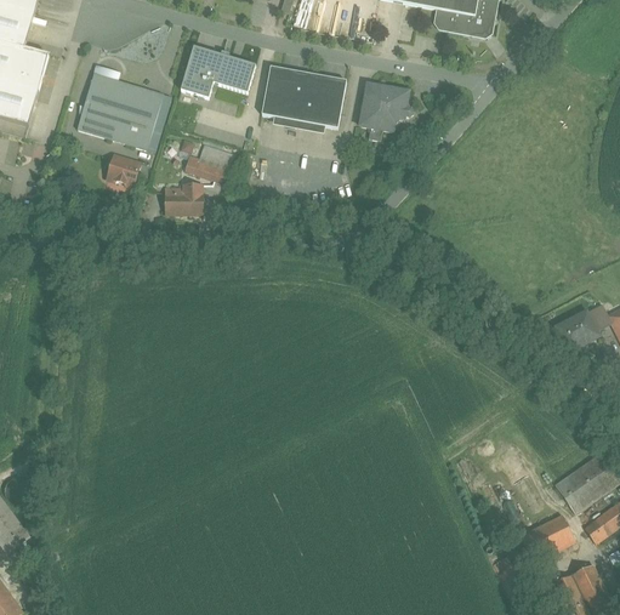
[(0,114),(29,124),(39,87),(49,52),(26,46),(38,0),(0,0),(0,114)]
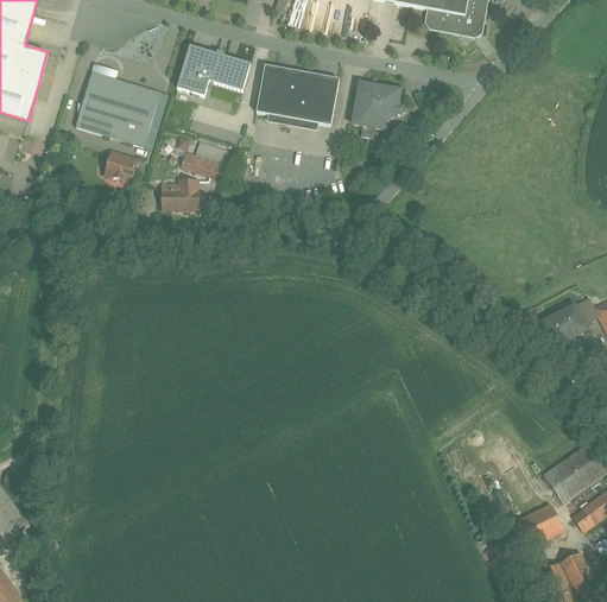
[(277,0),(274,7),(283,10),(285,0),(277,0)]
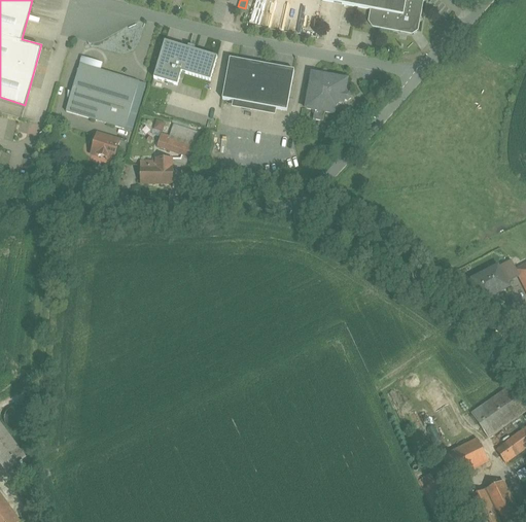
[(344,0),(371,5),(369,16),(373,22),(400,27),(400,25),(408,26),(408,28),(412,29),(416,26),(417,22),(415,22),(416,13),(419,14),(421,0),(344,0)]
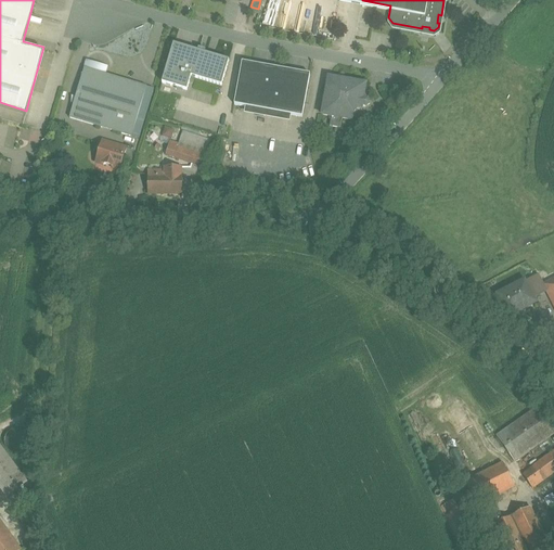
[(228,55),(172,40),(160,80),(185,87),(190,72),(220,80),(228,55)]
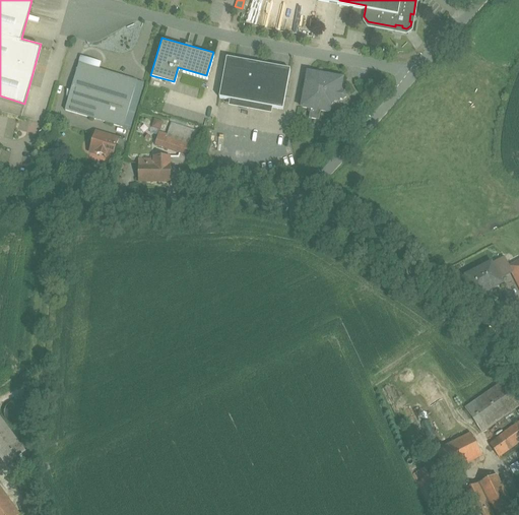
[(98,65),(100,59),(80,54),(79,59),(78,59),(72,82),(130,101),(137,77),(98,65)]
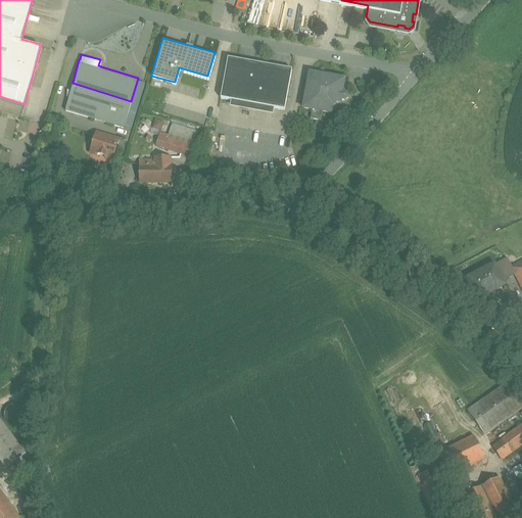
[(291,65),(228,54),(221,94),(284,106),(291,65)]
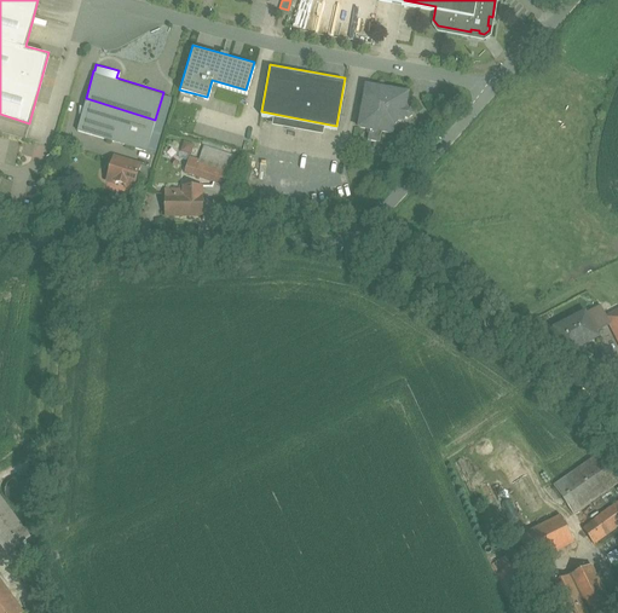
[(383,85),(382,87),(375,86),(367,92),(365,98),(363,98),(361,100),(359,107),(361,110),(358,123),(369,125),(368,136),(380,138),(381,127),(392,129),(394,116),(402,117),(403,113),(408,114),(413,110),(409,107),(404,105),(405,99),(404,98),(405,88),(396,86),(393,84),(387,82),(383,85)]
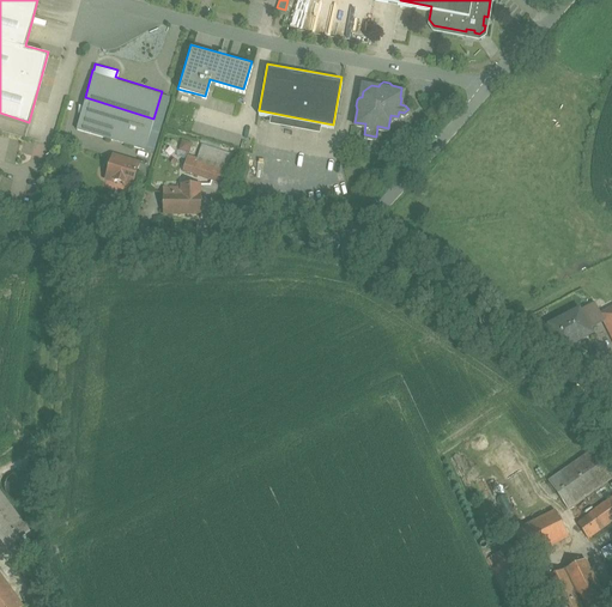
[(153,119),(85,97),(77,125),(145,146),(153,119)]
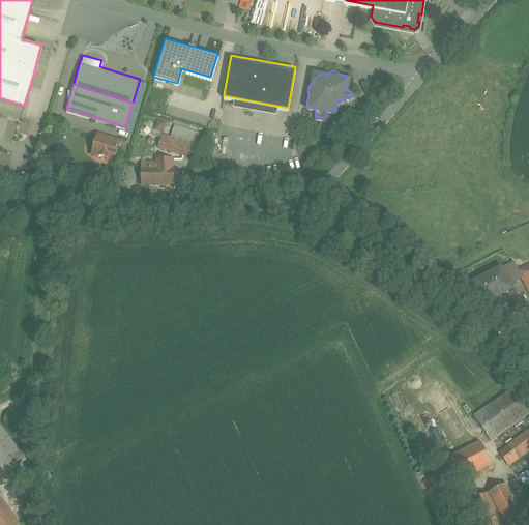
[(149,129),(158,134),(164,119),(155,116),(149,129)]
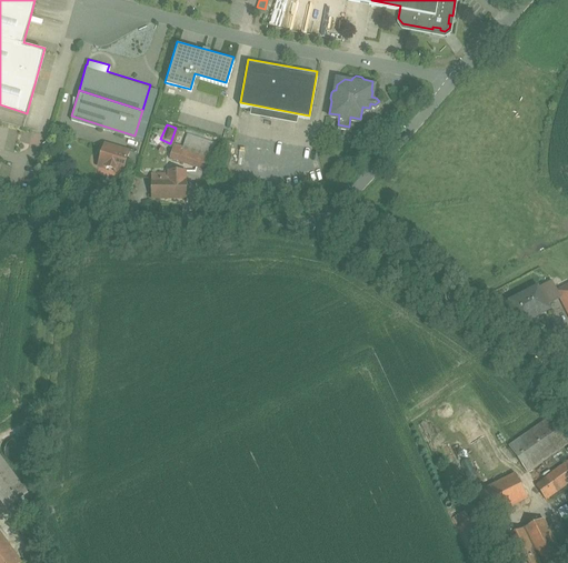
[(212,140),(186,131),(182,143),(173,141),(169,154),(205,166),(212,140)]
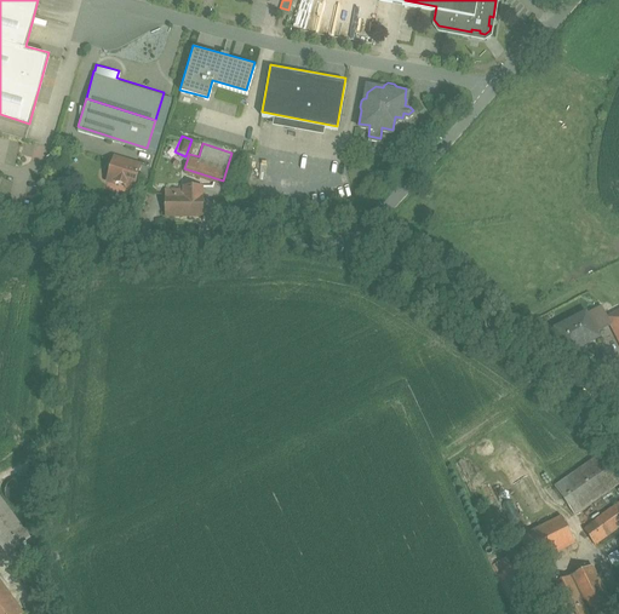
[(141,161),(114,153),(107,177),(116,179),(116,178),(125,181),(124,182),(133,184),(141,161)]
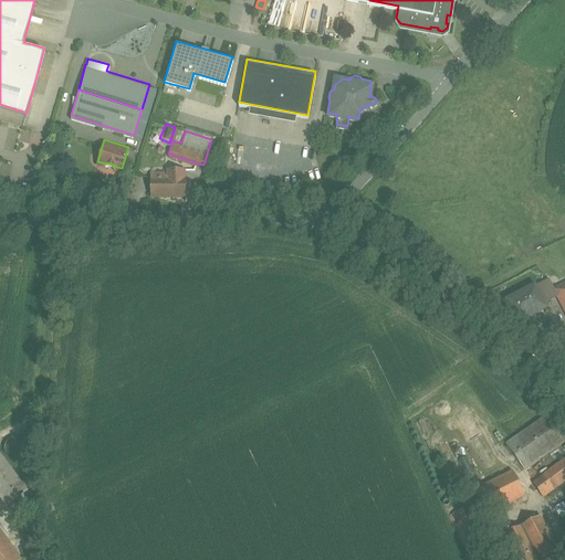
[(167,166),(167,168),(150,168),(150,193),(185,192),(185,175),(184,175),(184,166),(167,166)]
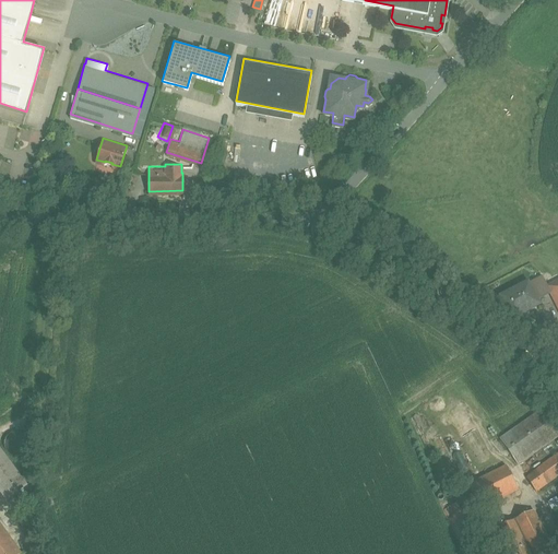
[(527,279),(500,293),(511,314),(522,308),(522,307),(537,299),(537,301),(538,299),(535,293),(548,286),(546,282),(547,282),(544,275),(530,282),(527,279)]
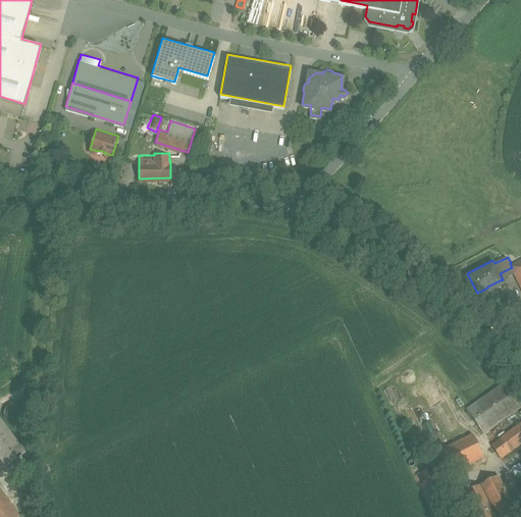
[(520,257),(511,263),(510,263),(512,267),(520,283),(520,257)]
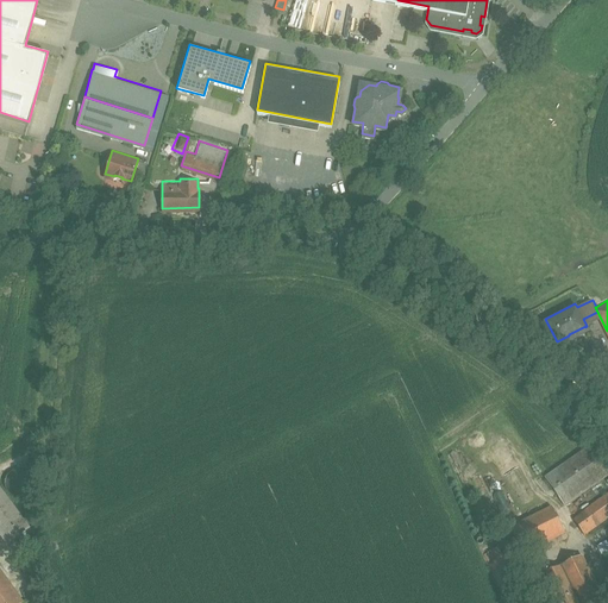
[(607,459),(593,439),(544,472),(563,501),(607,469),(607,459)]
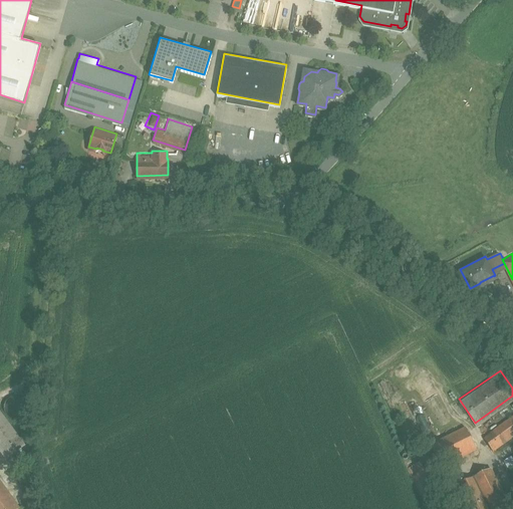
[(512,404),(512,413),(483,435),(492,447),(512,432),(512,401),(511,403),(512,404)]
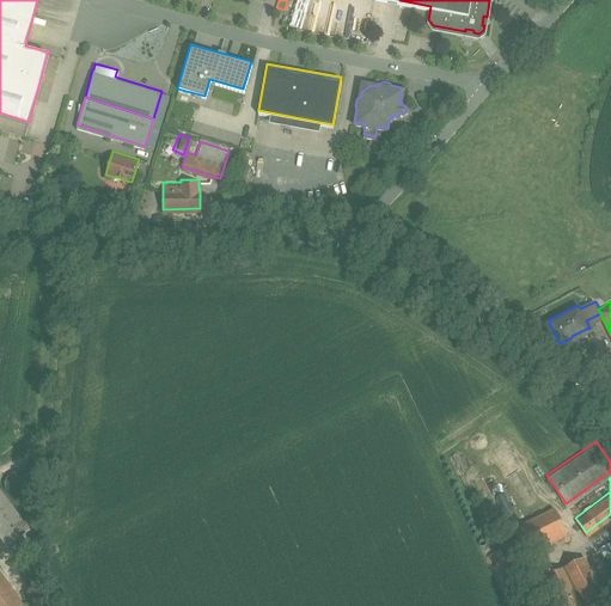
[(30,527),(0,487),(0,532),(8,543),(30,527)]
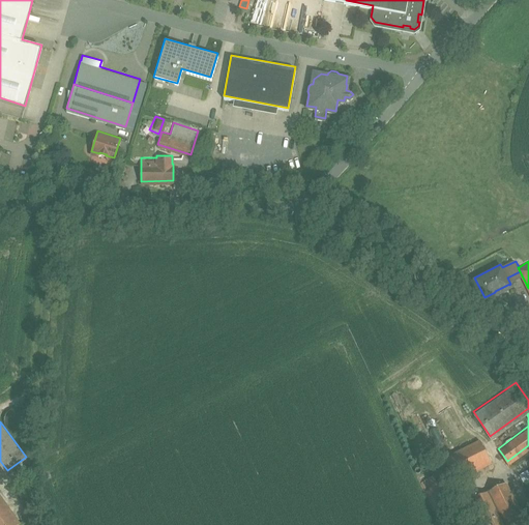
[(480,438),(443,456),(453,478),(491,460),(480,438)]
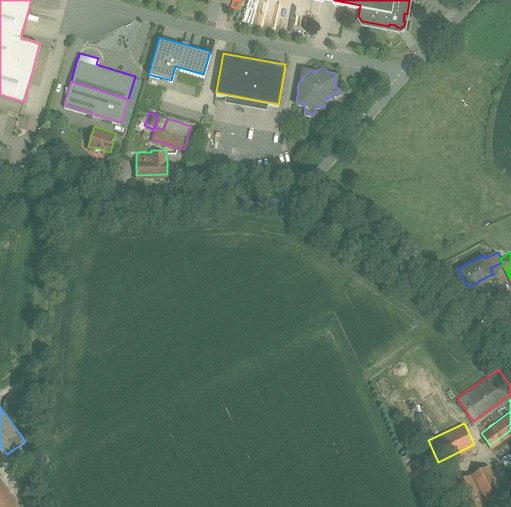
[(424,453),(418,456),(416,449),(403,455),(421,495),(440,486),(424,453)]
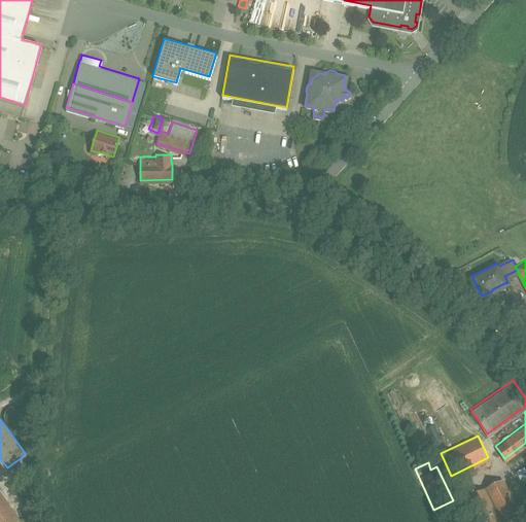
[(525,467),(524,464),(517,468),(520,475),(525,471),(525,467)]
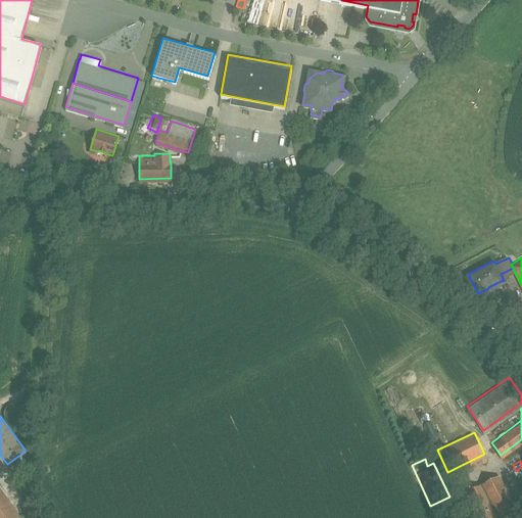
[(500,473),(464,489),(474,511),(510,495),(500,473)]
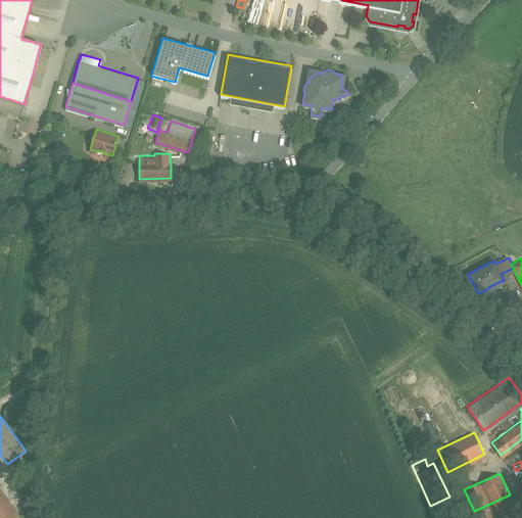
[(0,517),(13,517),(19,514),(0,486),(0,517)]
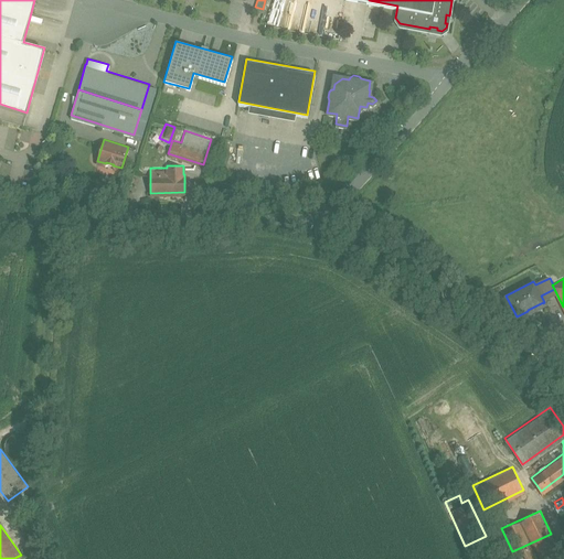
[(551,534),(512,551),(515,558),(547,558),(561,554),(551,534)]
